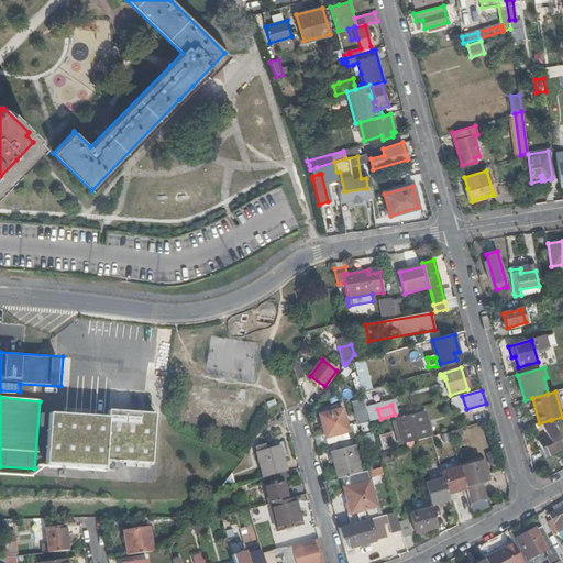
[(349,432),(343,409),(319,416),(324,439),(349,432)]
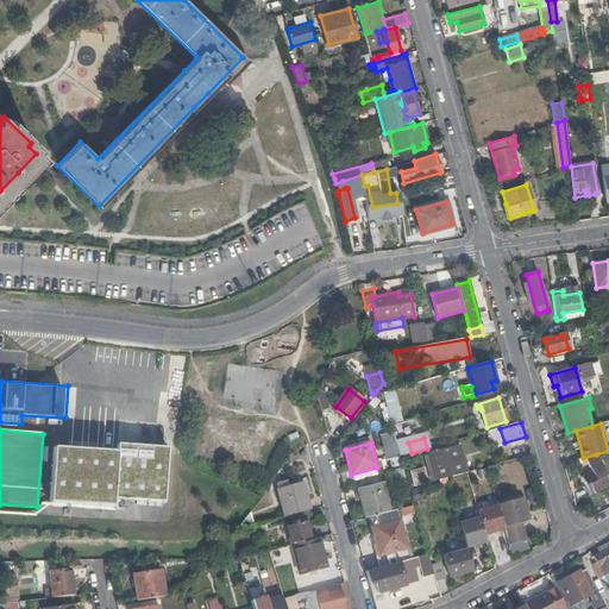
[(117,456),(54,452),(50,502),(114,507),(114,500),(165,503),(170,447),(118,444),(117,456)]
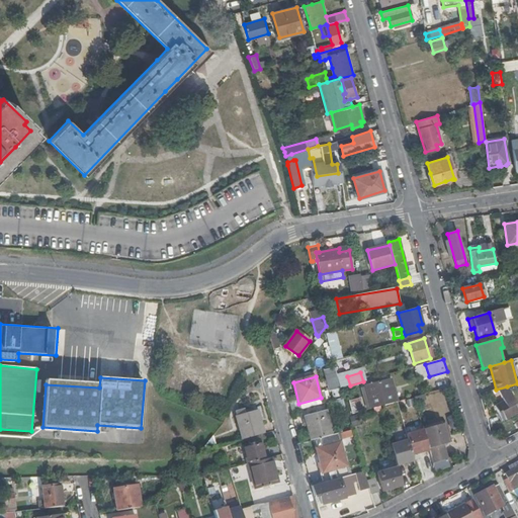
[(370,399),(372,409),(380,406),(397,402),(392,379),(369,385),(368,382),(365,383),(366,386),(369,400),(370,399)]
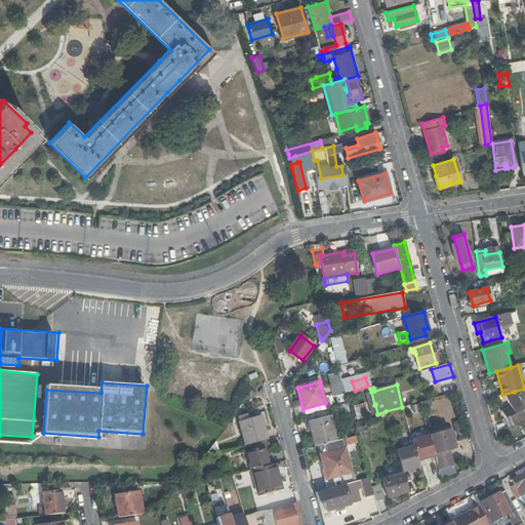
[(524,417),(524,415),(518,402),(500,412),(509,427),(524,417)]
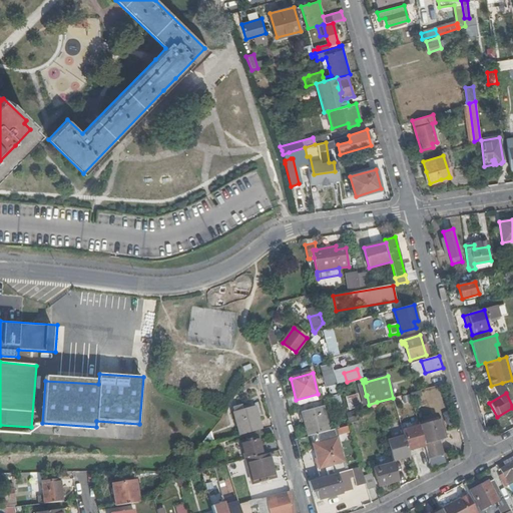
[(346,398),(349,410),(359,407),(356,395),(346,398)]
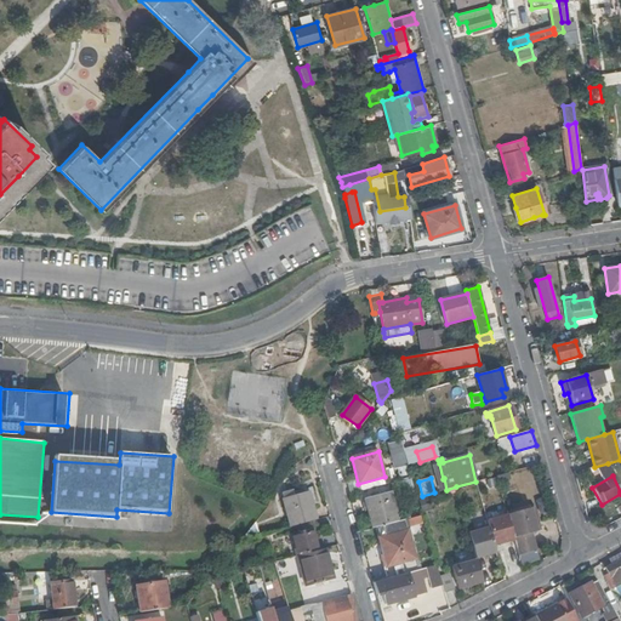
[(283,499),(291,527),(317,520),(312,503),(317,501),(312,486),(289,493),(289,496),(283,499)]
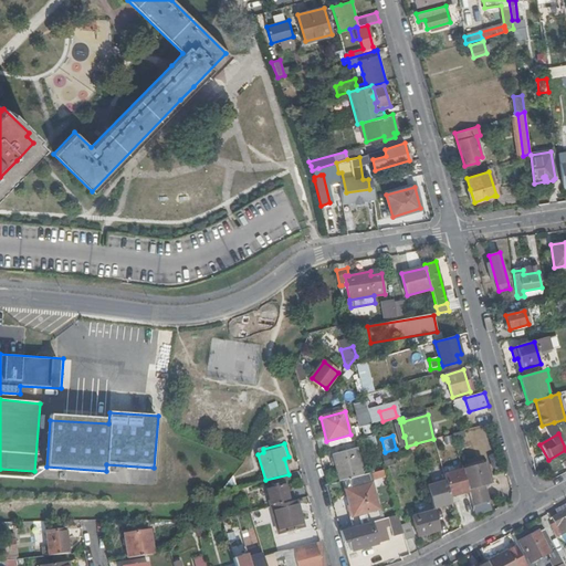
[(333,454),(341,481),(343,480),(364,474),(356,448),(333,454)]
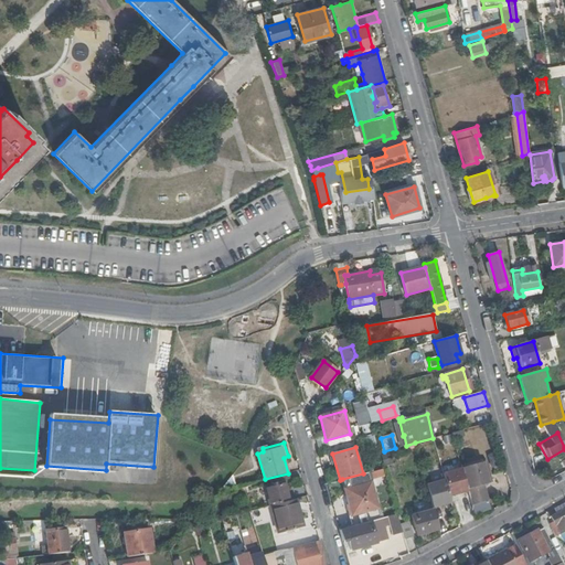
[(391,455),(381,457),(382,461),(384,468),(384,469),(394,466),(391,455)]
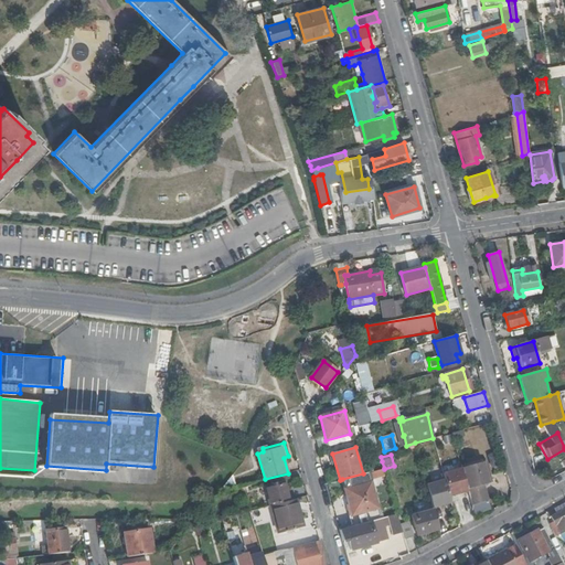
[(483,465),(462,469),(467,486),(468,490),(473,511),(475,512),(484,510),(484,508),(487,507),(486,504),(489,503),(484,487),(489,486),(483,465)]
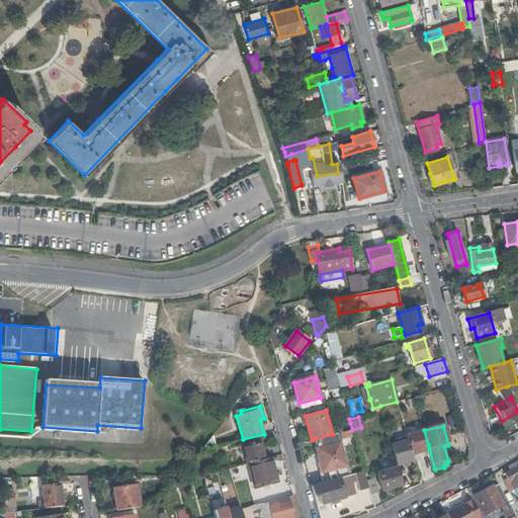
[(407,437),(412,453),(429,449),(428,445),(424,430),(407,435),(407,437)]
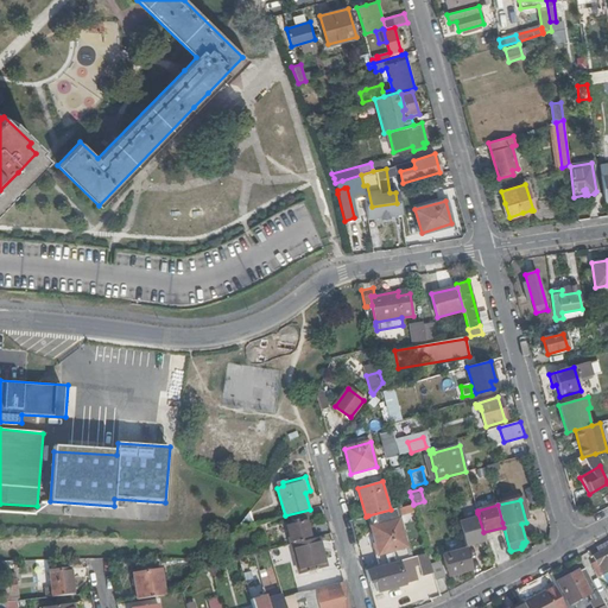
[(374,544),(380,567),(397,563),(394,555),(385,557),(384,553),(407,546),(397,508),(391,510),(368,515),(375,544),(374,544)]
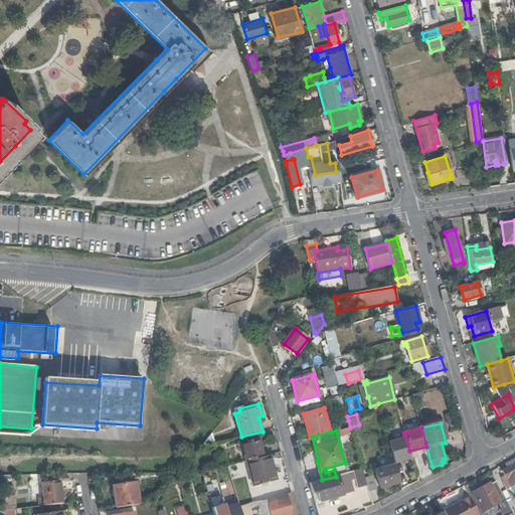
[(404,435),(387,440),(394,462),(403,460),(410,457),(409,451),(404,435)]
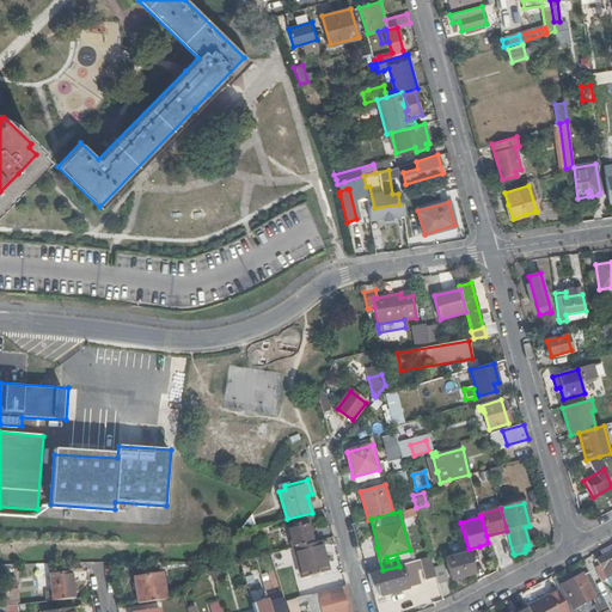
[(295,548),(313,543),(307,521),(287,527),(293,549),(295,548)]
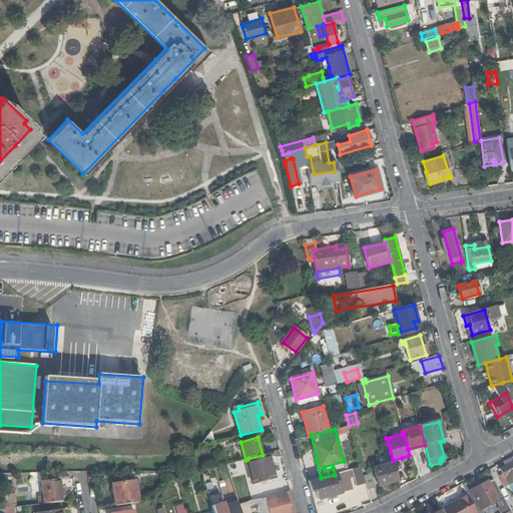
[(275,480),(268,454),(263,455),(247,459),(254,486),(275,480)]
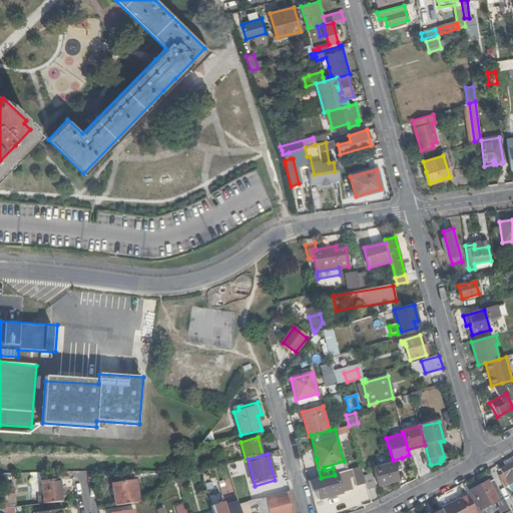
[(512,463),(501,469),(509,485),(512,482),(512,463)]
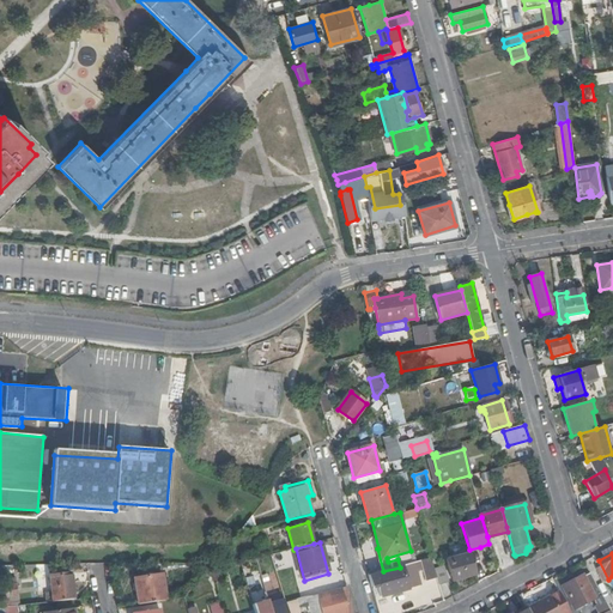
[(456,581),(477,575),(471,554),(451,559),(456,581)]
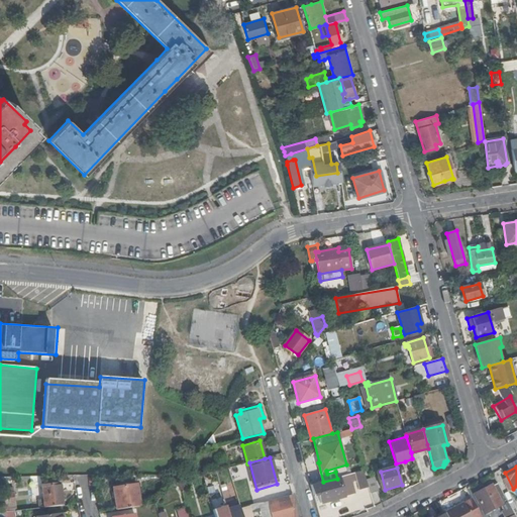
[(363,471),(355,474),(359,491),(369,489),(366,479),(363,471)]
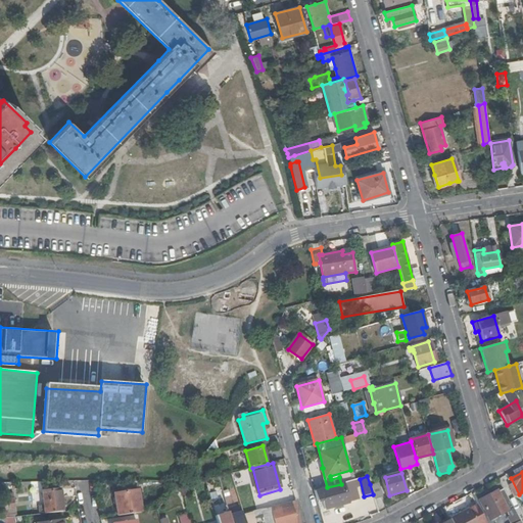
[(205,481),(190,481),(193,493),(208,490),(208,488),(205,481)]
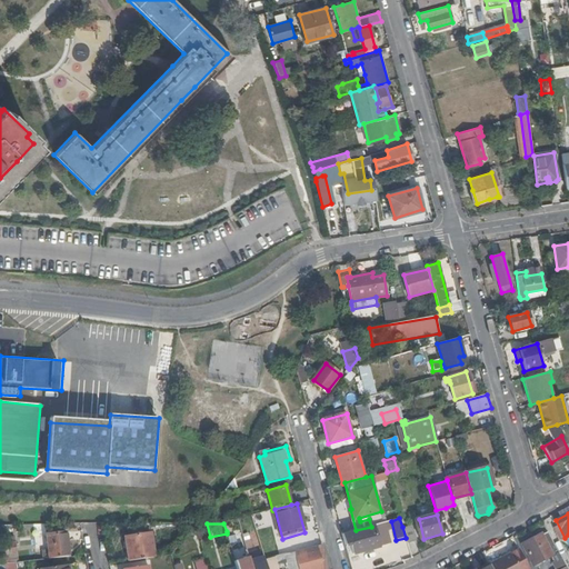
[(406,538),(408,542),(418,539),(413,525),(402,527),(406,538)]
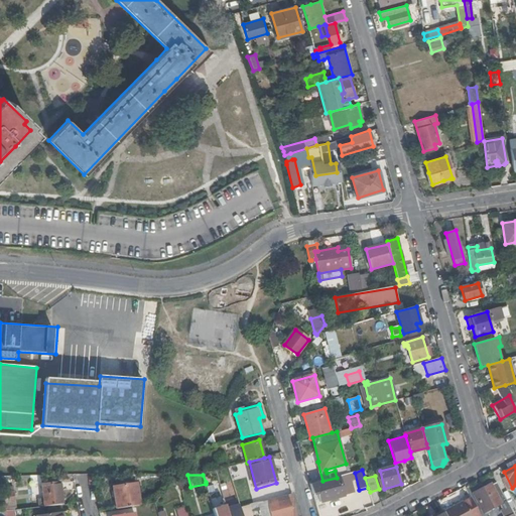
[(323,481),(310,484),(313,495),(317,494),(320,503),(345,496),(340,477),(337,478),(323,481)]
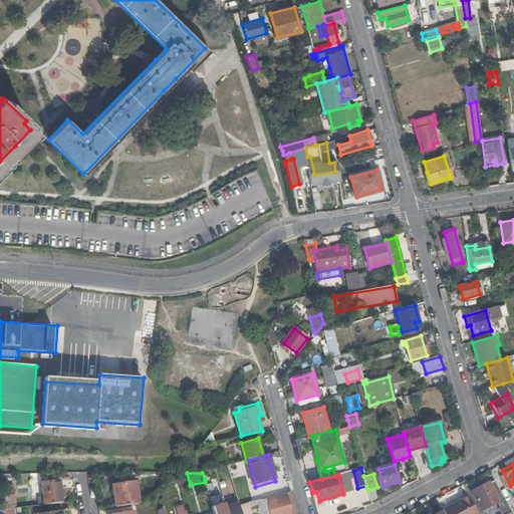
[(44,505),(62,503),(58,480),(41,483),(44,505)]
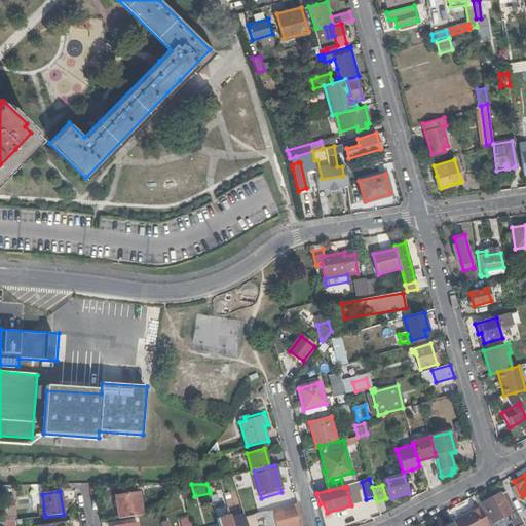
[(521,525),(524,525),(505,491),(483,502),(494,523),(511,514),(517,525),(521,525)]
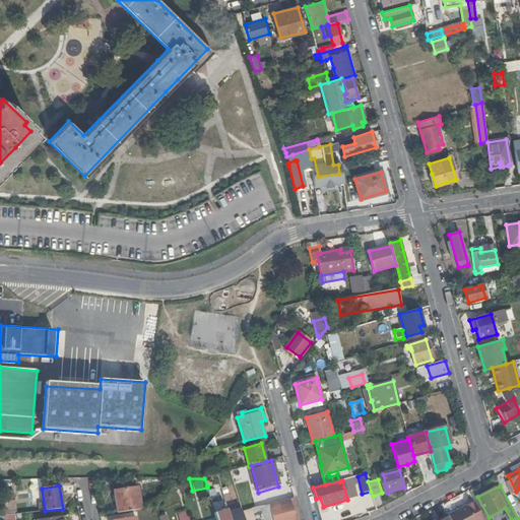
[(118,514),(141,510),(138,488),(115,492),(118,514)]
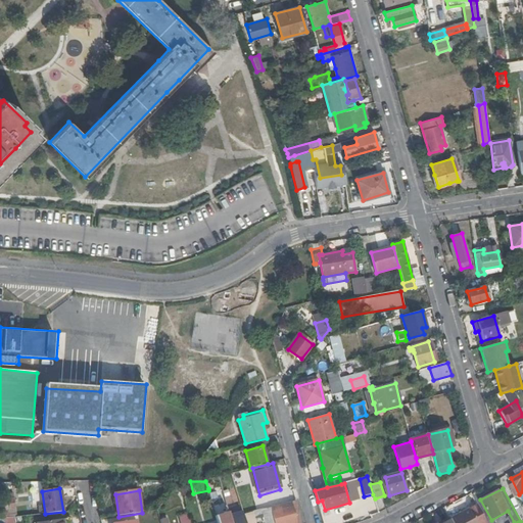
[(297,505),(296,501),(272,508),(275,522),(301,522),(302,522),(299,512),(295,514),(293,506),(297,505)]
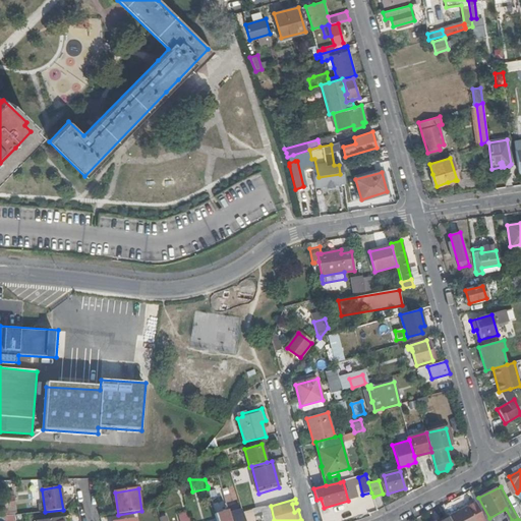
[(484,520),(476,505),(449,519),(450,520),(484,520)]
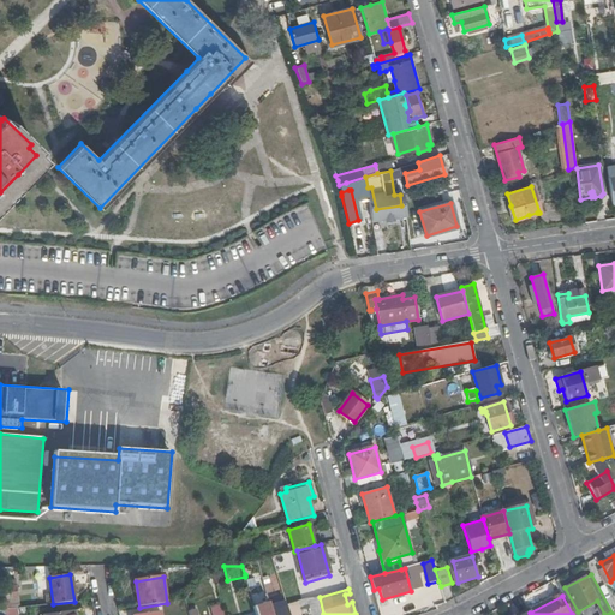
[(288,614),(285,601),(270,604),(273,614),(288,614)]
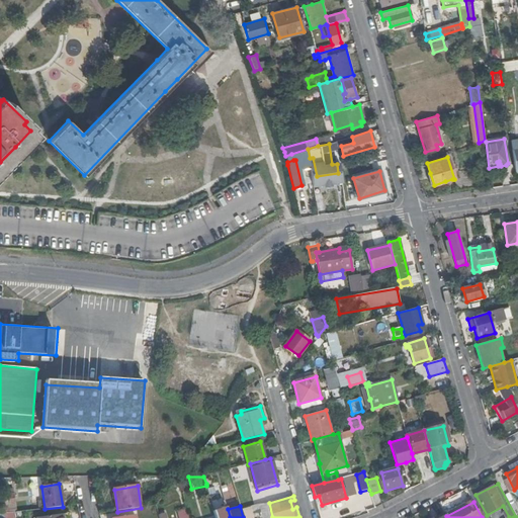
[(227,507),(214,511),(216,517),(230,517),(228,509),(227,507)]
